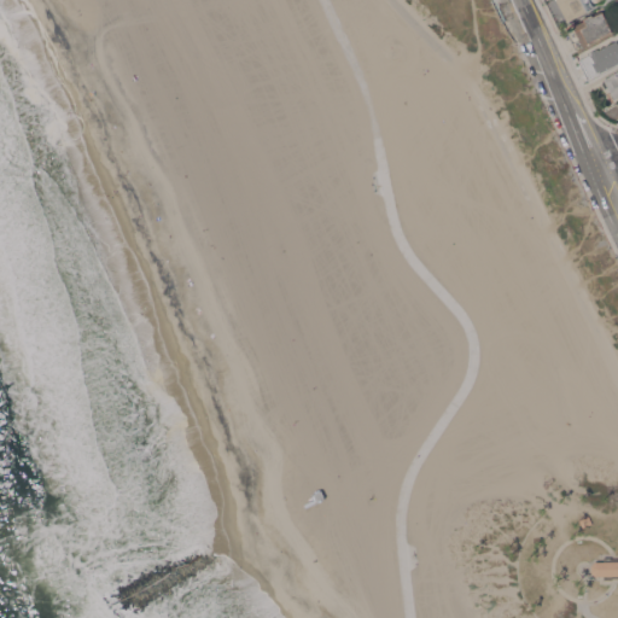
[(598,0),(596,1),(595,0),(592,0),(595,6),(569,21),(558,0),(598,0)]
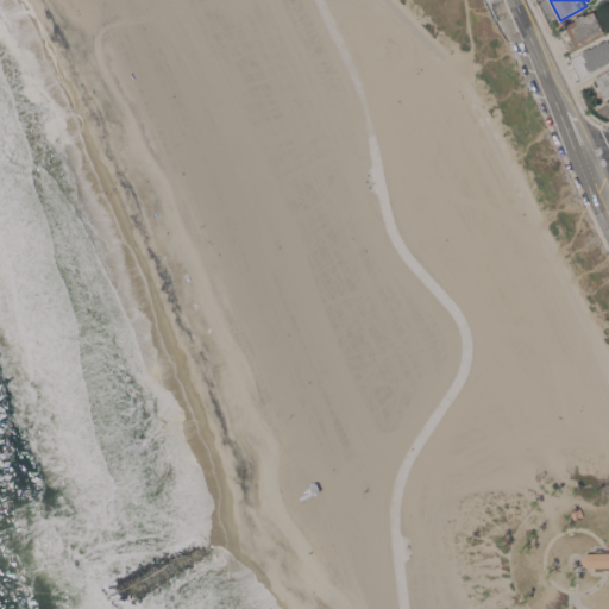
[(567,48),(559,32),(566,29),(565,25),(576,19),(584,14),(584,16),(594,11),(603,30),(567,48)]
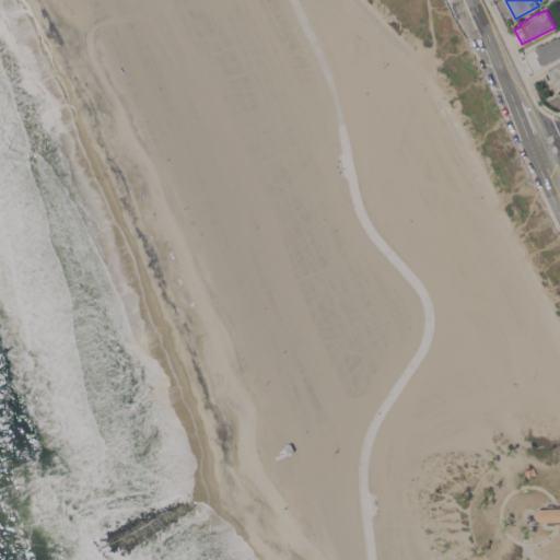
[(533,46),(532,44),(539,39),(540,42),(541,45),(559,35),(559,36),(559,57),(544,66),(534,70),(525,54),(535,48),(533,46)]
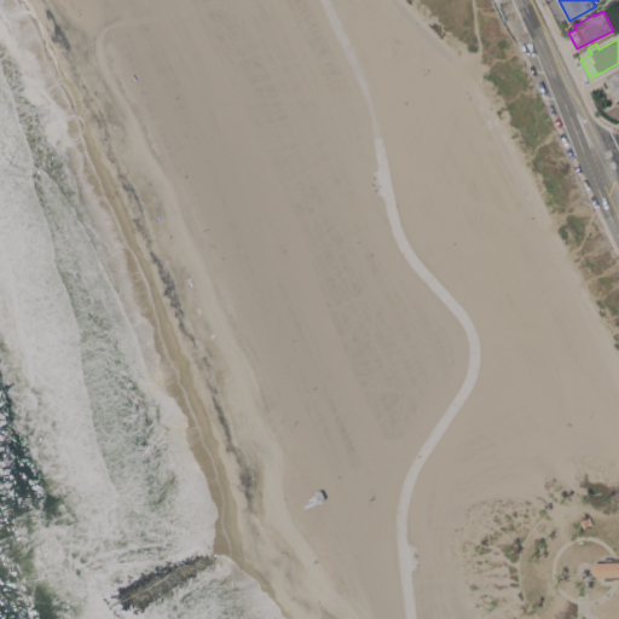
[(618,70),(618,97),(615,99),(605,79),(618,70)]
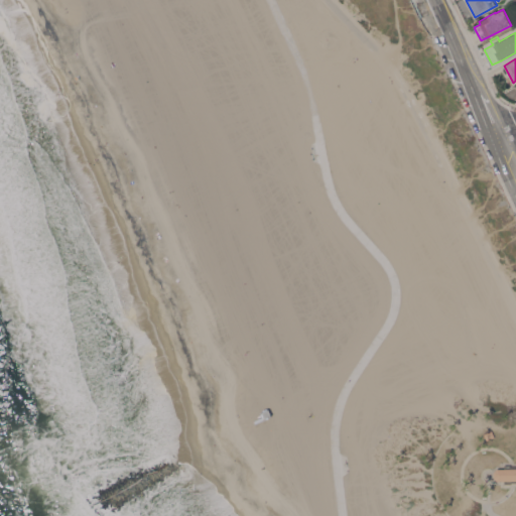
[(305,400),(307,408),(299,410),(297,403),(298,403),(298,402),(305,400)]
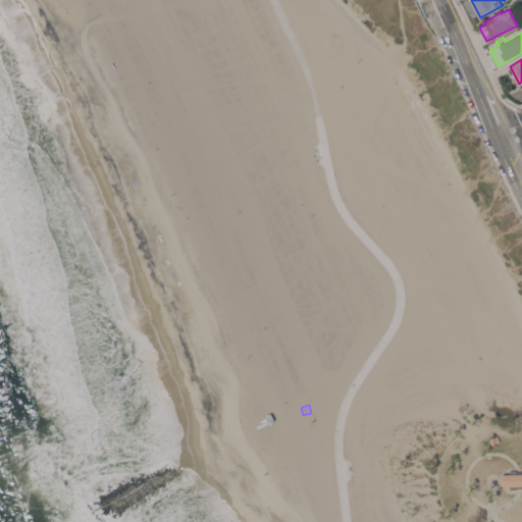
[(497,434),(500,441),(491,446),(488,438),(497,434)]
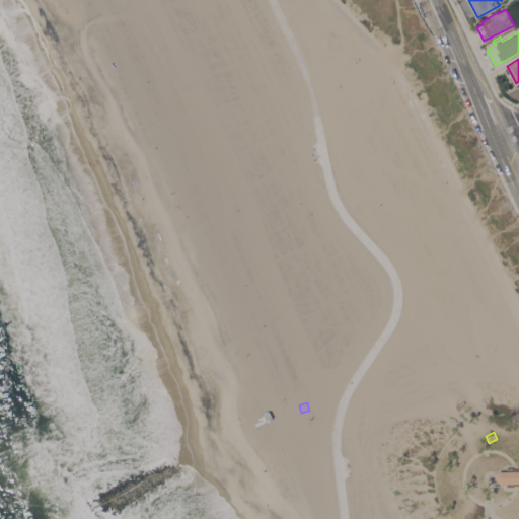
[(518,485),(513,485),(513,487),(507,487),(507,484),(500,484),(496,479),(496,474),(500,470),(506,470),(506,467),(513,467),(513,469),(518,468),(518,485)]
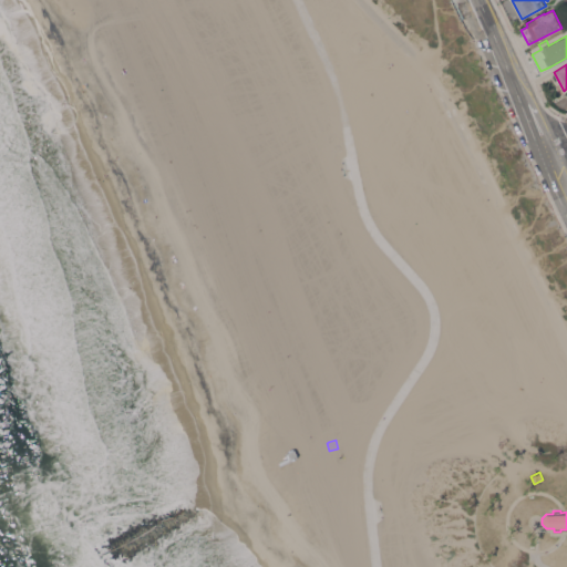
All buildings are outlined.
